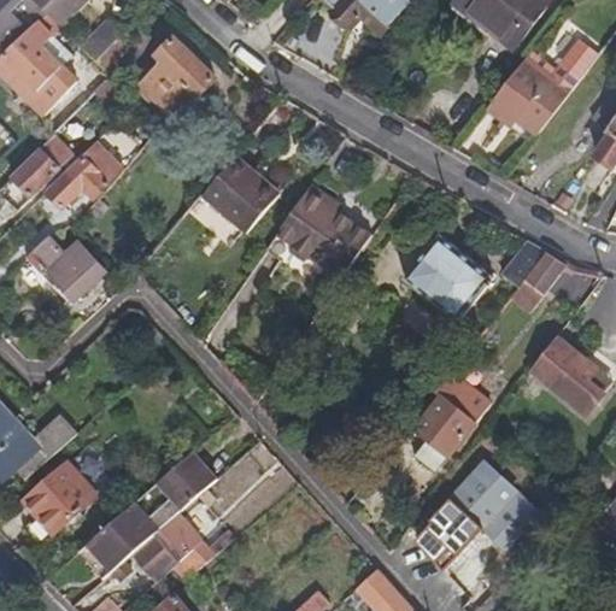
[(9,11),(19,0),(0,0),(0,40),(6,46),(25,27),(9,11)]
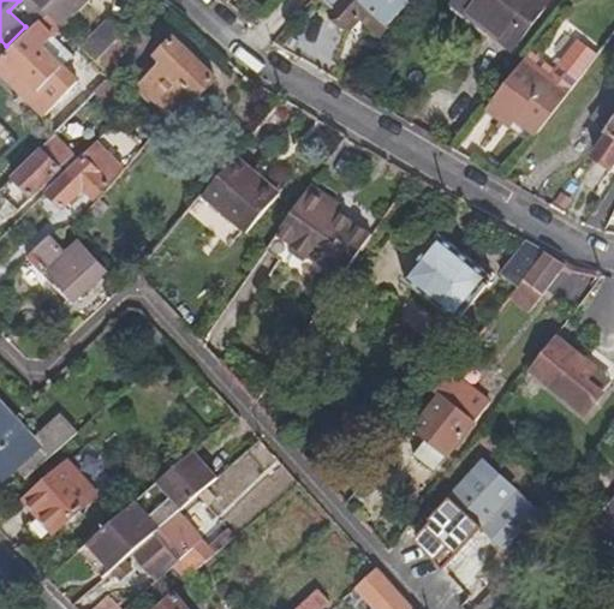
[(61,25),(85,0),(35,0),(46,10),(61,25)]
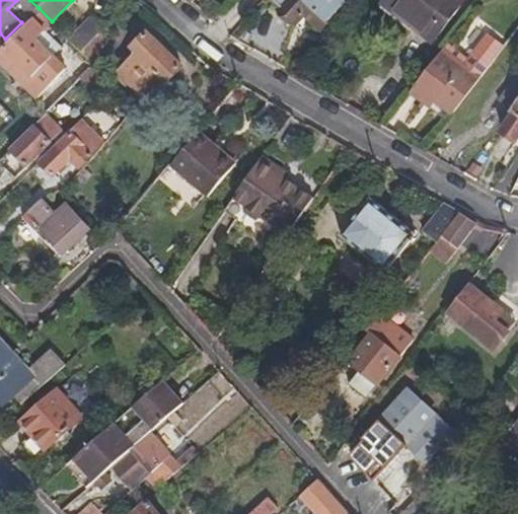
[(322,26),(345,0),(279,0),(282,3),(280,5),(297,20),(305,11),(322,26)]
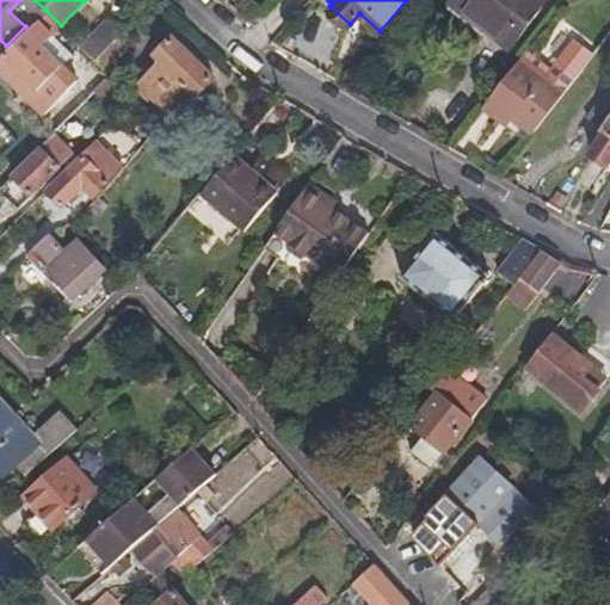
[(537,16),(548,0),(473,0),(493,14),(486,23),(506,38),(529,8),(537,16)]
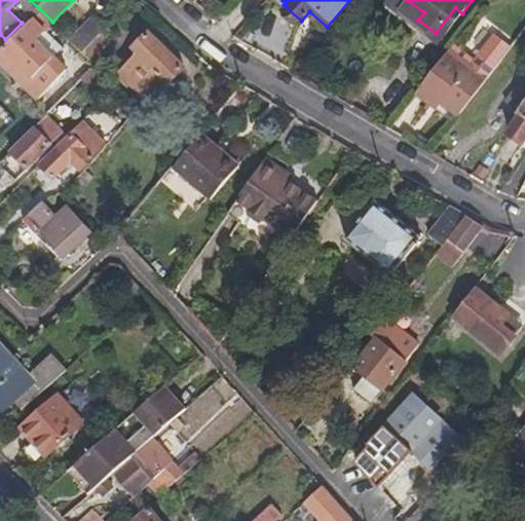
[(0,57),(39,98),(67,69),(37,39),(45,30),(32,15),(0,47),(0,57)]
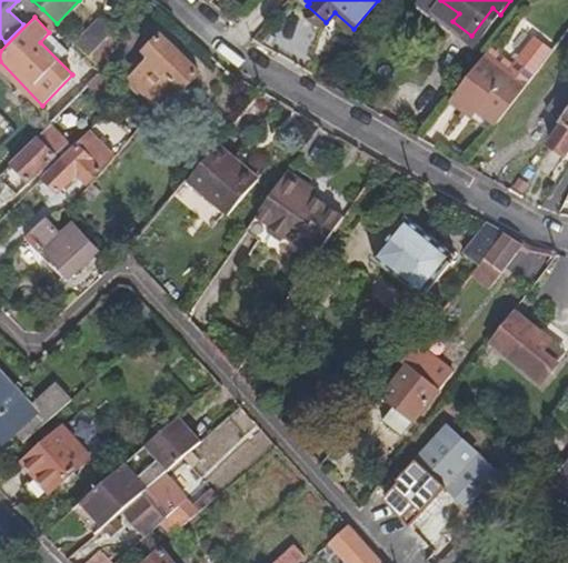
[(105,39),(111,32),(98,19),(76,42),(90,56),(105,39)]
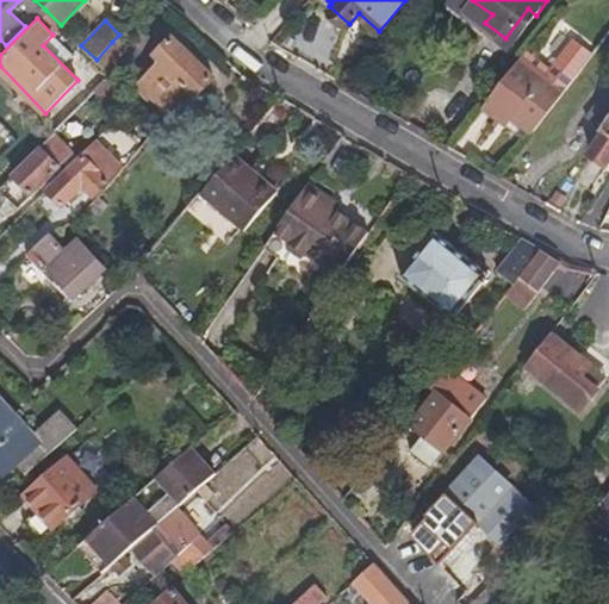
[(196,94),(213,75),(171,36),(136,70),(143,78),(138,82),(172,113),(193,92),(196,94)]
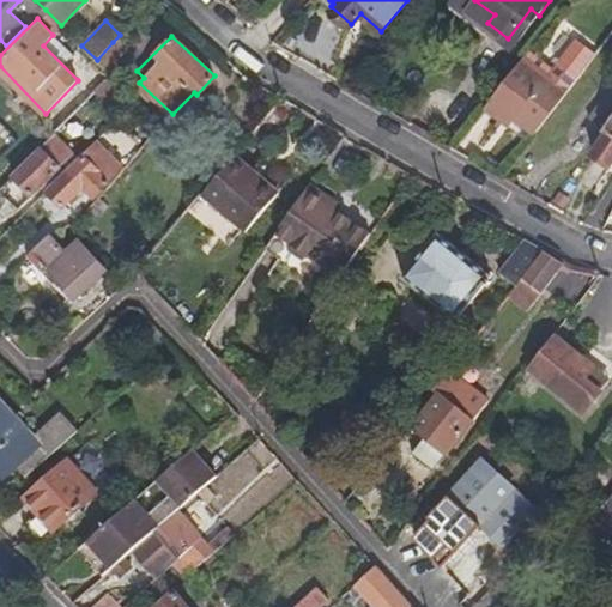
[(113,42),(97,60),(107,70),(123,52),(113,42)]
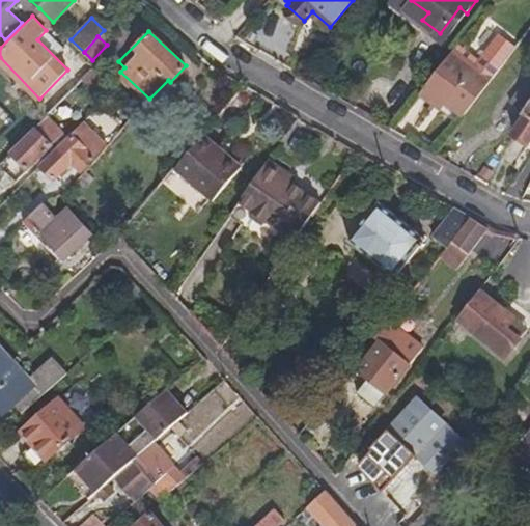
[(476,59),(457,44),(452,49),(472,64),(476,59)]
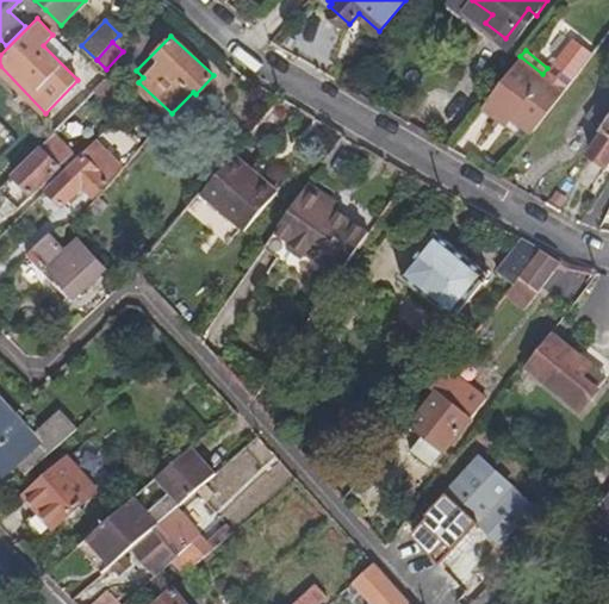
[(528,134),(573,74),(553,60),(547,68),(542,74),(520,56),(480,106),(496,119),(501,112),(509,119),(528,134)]
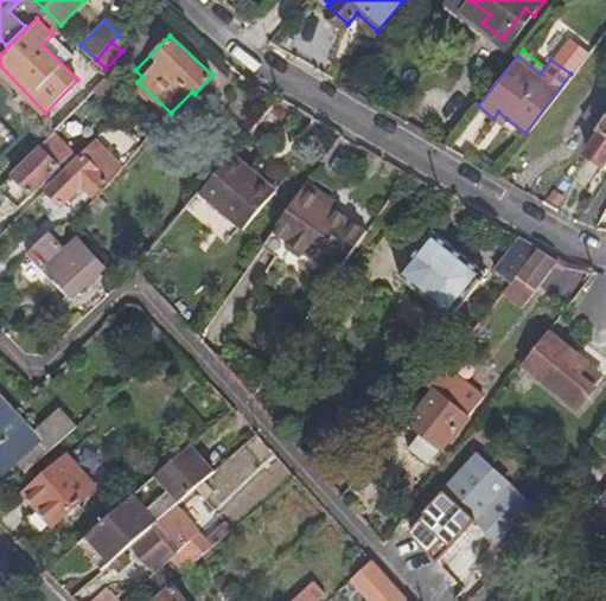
[(106,101),(122,84),(109,72),(93,90),(106,101)]
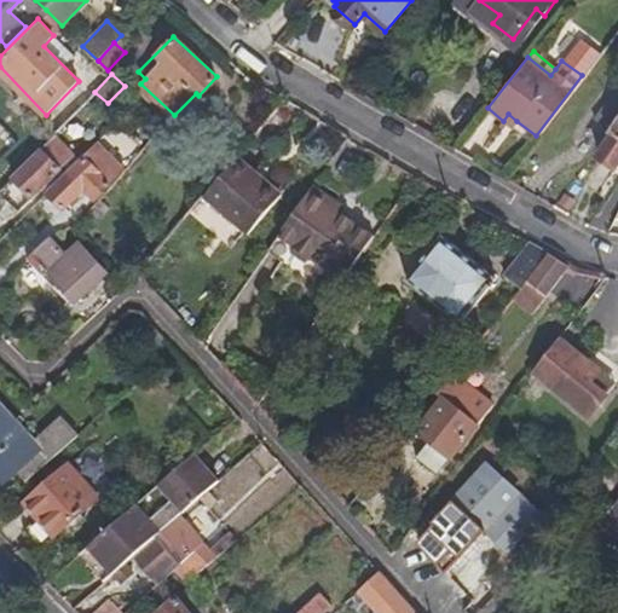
[(612,125),(617,116),(617,94),(611,90),(594,113),(612,125)]
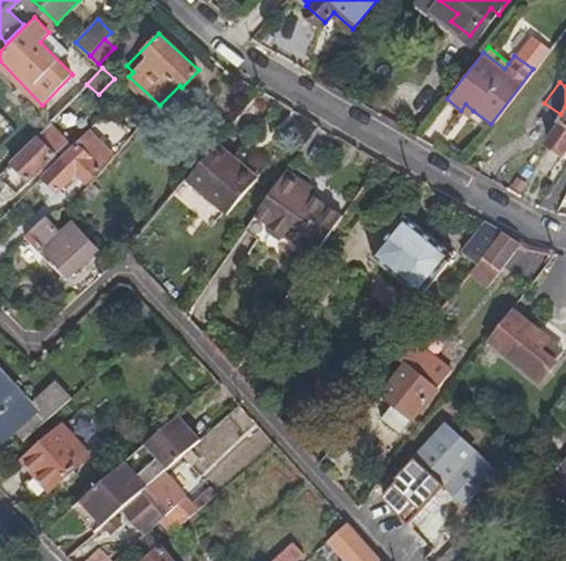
[(148,112),(132,96),(124,106),(140,121),(148,112)]
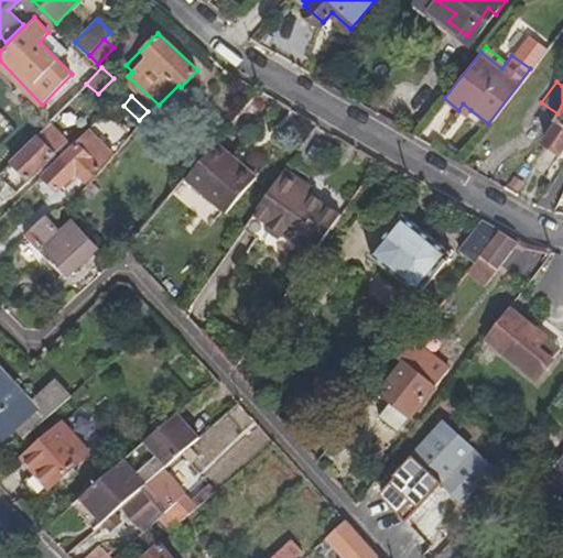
[(466,116),(471,110),(463,104),(458,110),(466,116)]
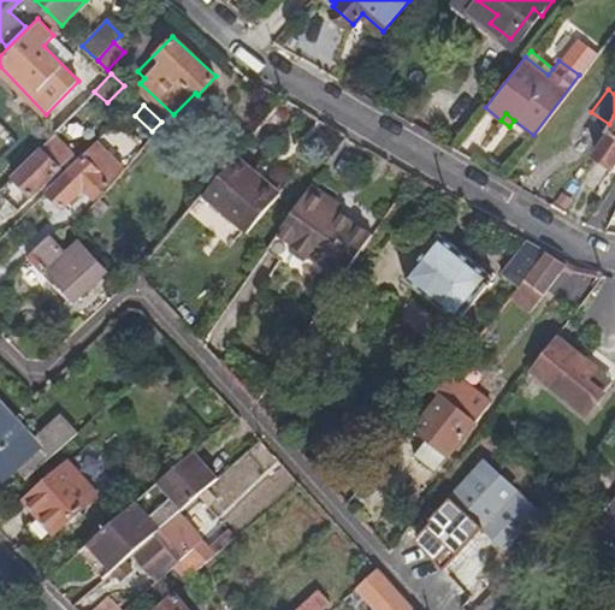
[(614,116),(609,124),(605,128),(610,130),(595,150),(611,165),(614,160),(614,116)]
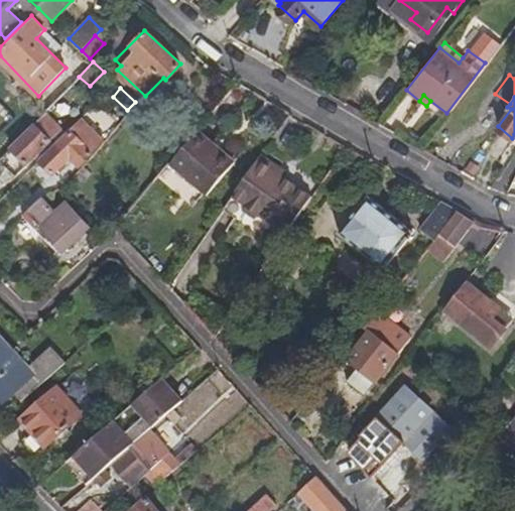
[(104,124),(111,112),(94,102),(87,114),(104,124)]
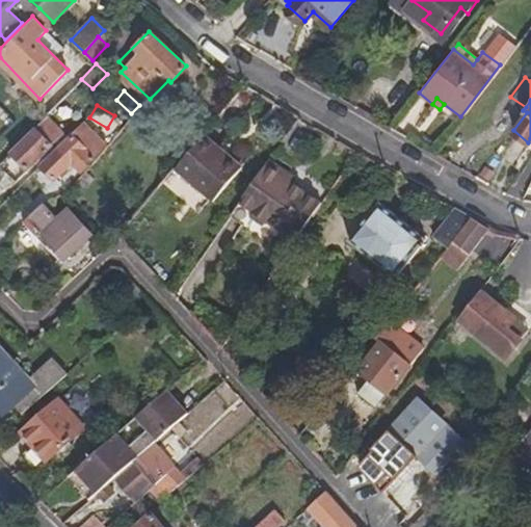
[(18,177),(63,132),(47,114),(5,156),(2,161),(18,177)]
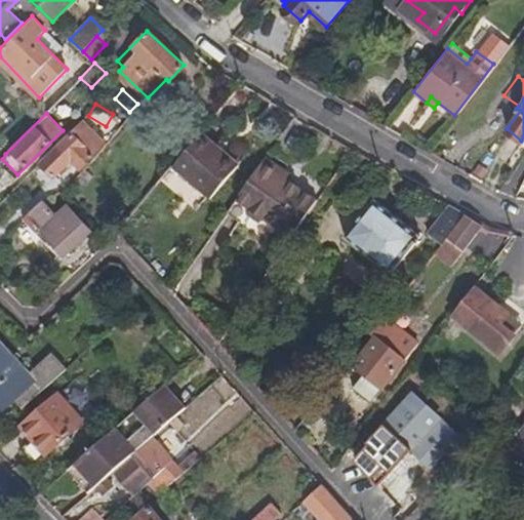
[(92,152),(70,130),(38,161),(53,175),(70,158),(74,161),(79,166),(92,152)]
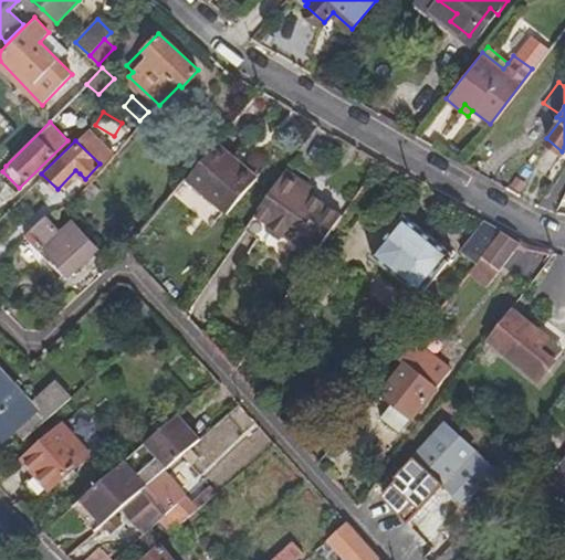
[(227,210),(257,176),(215,140),(186,176),(227,210)]
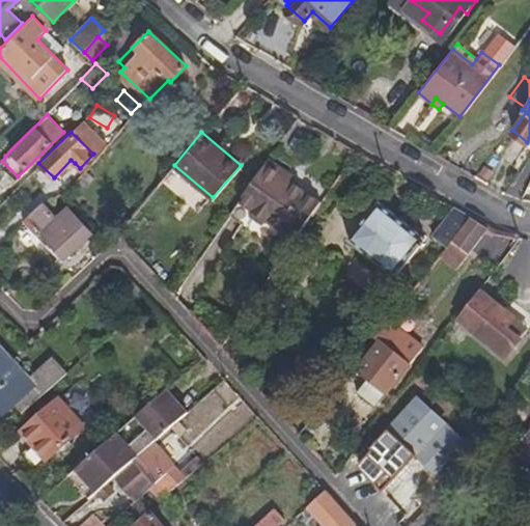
[(278,228),(306,188),(293,177),(282,171),(284,167),(268,155),(236,200),(249,210),(249,215),(259,222),(266,221),(278,228)]
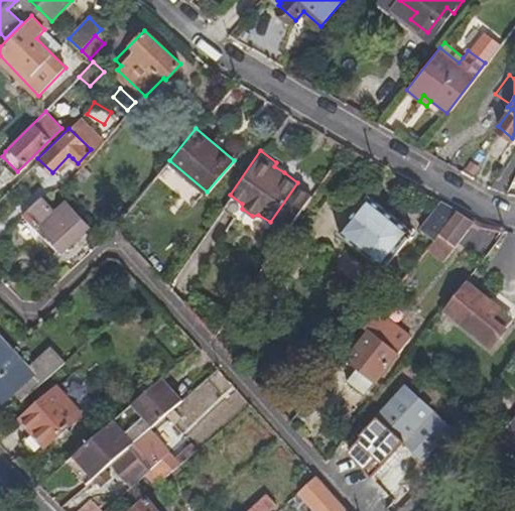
[(67,182),(81,165),(78,163),(73,158),(56,174),(67,182)]
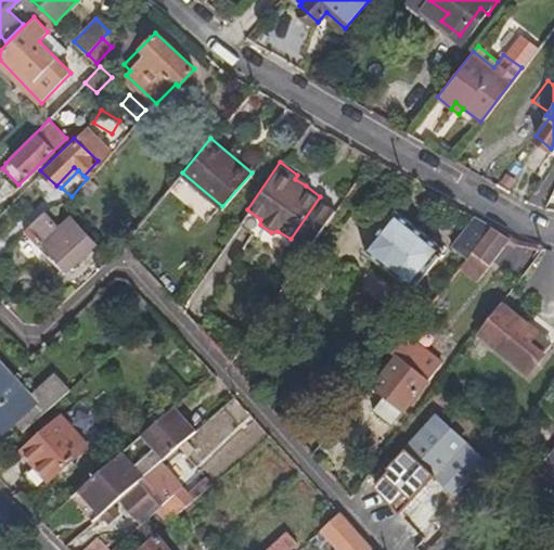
[(308,182),(297,175),(295,179),(306,186),(308,182)]
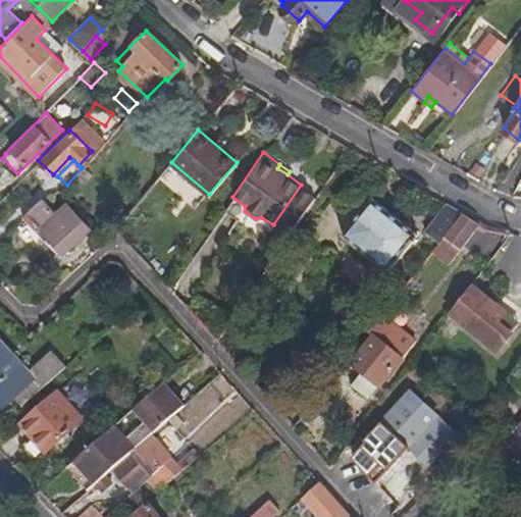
[(89,227),(65,202),(57,210),(41,196),(21,215),(40,238),(46,233),(64,252),(89,227)]
